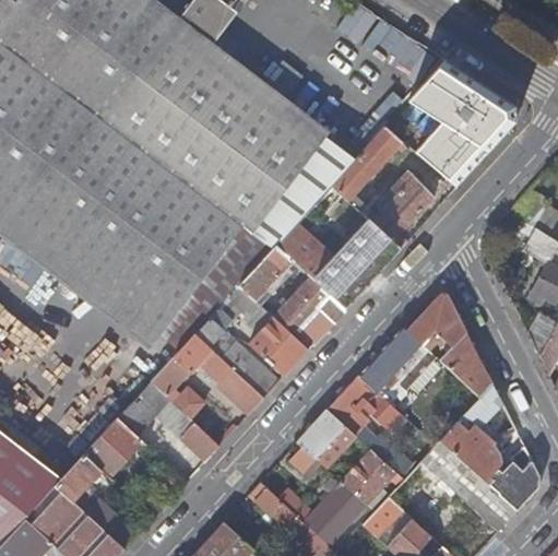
[(0,214),(72,269),(158,334),(216,259),(241,225),(251,232),(279,196),(304,214),(315,203),(332,185),(349,165),(318,143),(269,105),(204,57),(211,48),(229,24),(237,13),(230,8),(236,0),(193,0),(177,22),(170,31),(129,0),(0,0),(0,214)]
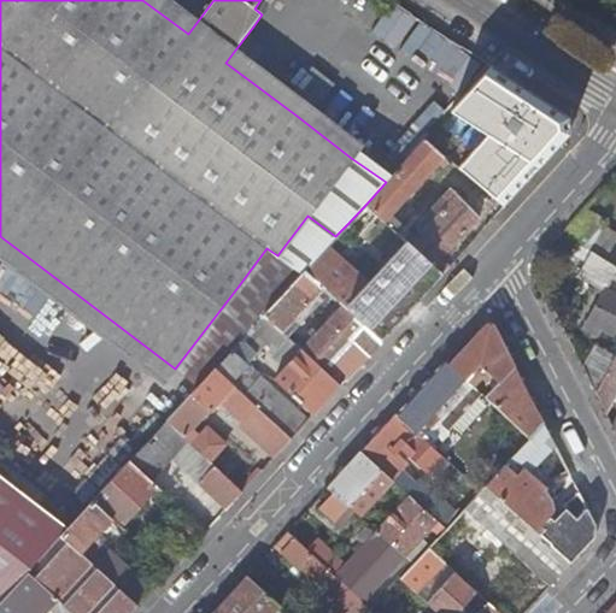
[(142,0),(188,34),(195,24),(163,0),(142,0)]
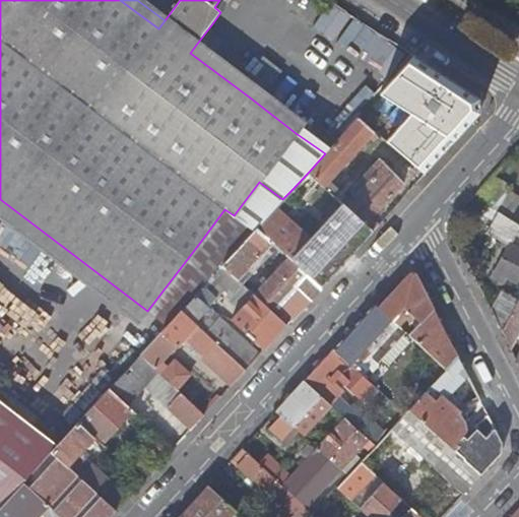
[(331,0),(314,24),(334,39),(350,14),(331,0)]
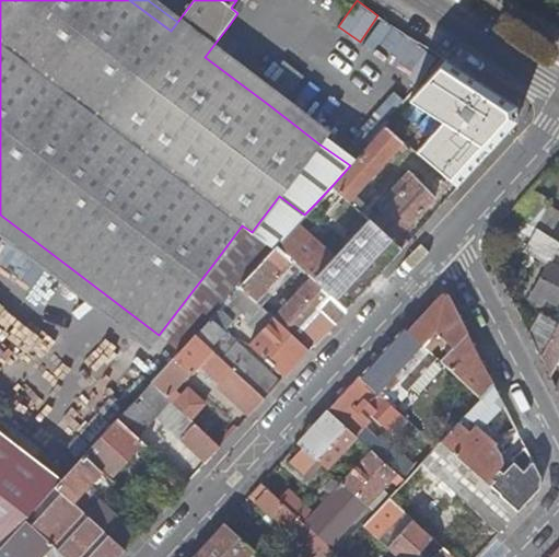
[(269,105),(318,143),(325,136),(270,93),(211,48),(205,57),(269,105)]
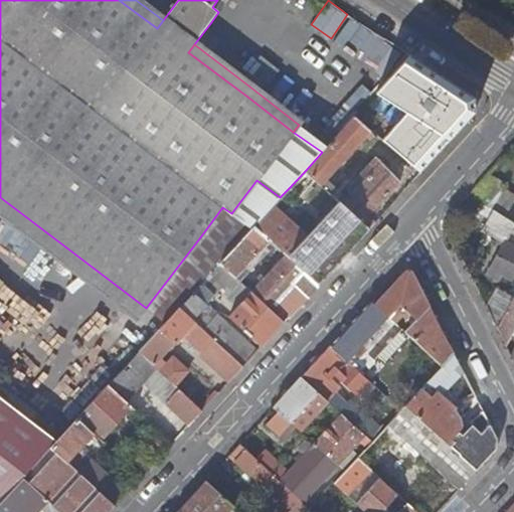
[(306,170),(370,228),(376,221),(369,214),(400,181),(377,155),(369,164),(374,169),(357,188),(352,183),(346,189),(352,194),(349,197),(327,178),(367,135),(373,141),(378,136),(354,117),(328,146),(322,152),(306,170)]
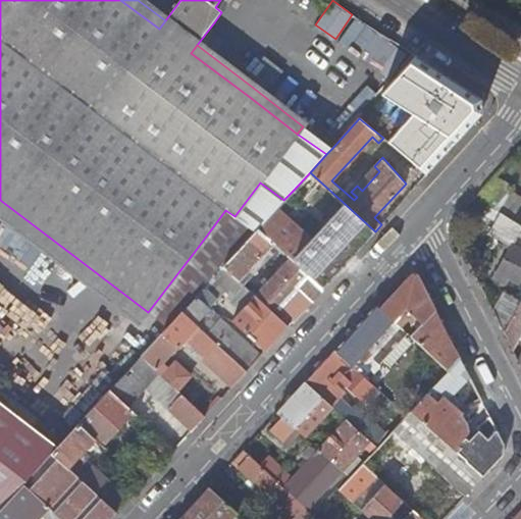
[(297,134),(326,154),(332,148),(303,126),(297,134)]
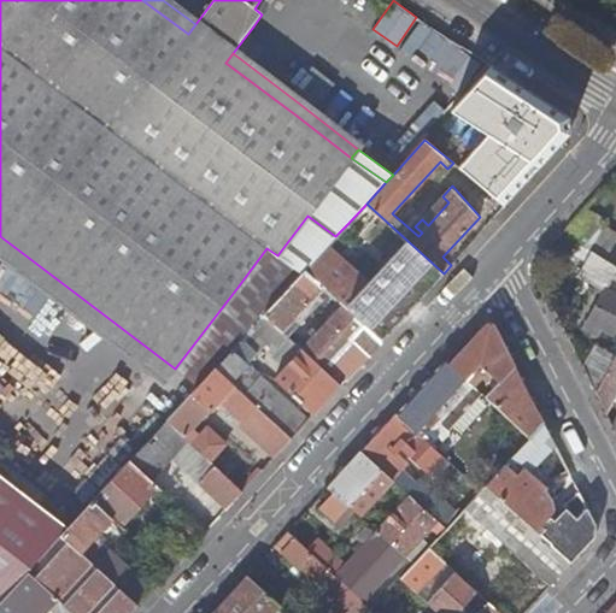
[(449,202),(443,196),(422,219),(428,225),(449,202)]
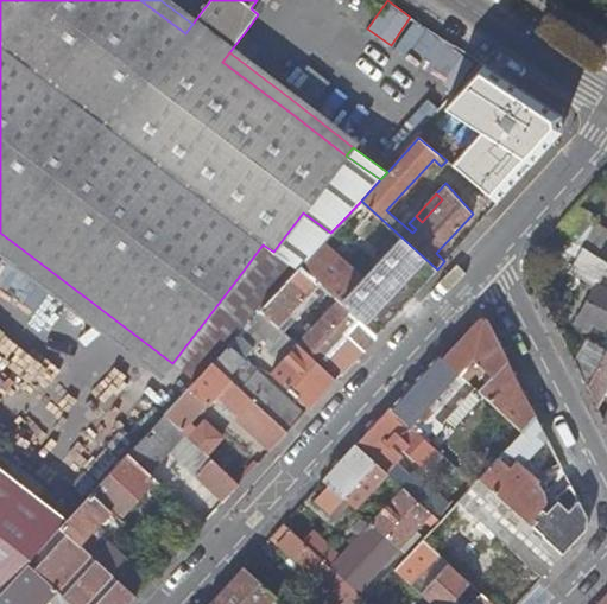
[(364,324),(377,335),(437,269),(361,201),(342,221),(383,259),(364,280),(322,242),(301,266),(327,290),(337,300),(364,324)]
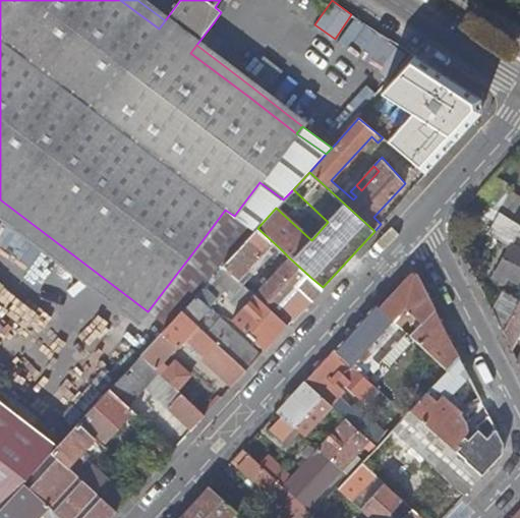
[(512,183),(495,173),(489,179),(508,190),(509,188),(512,183)]
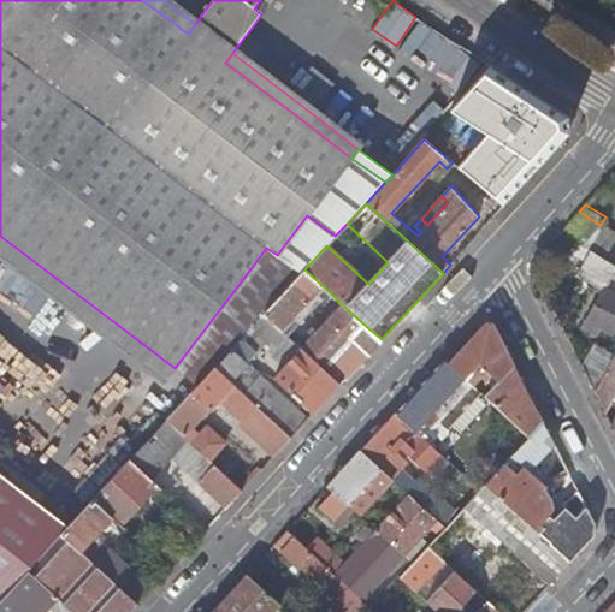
[(609,260),(614,248),(614,231),(602,223),(601,225),(579,212),(561,230),(609,260)]
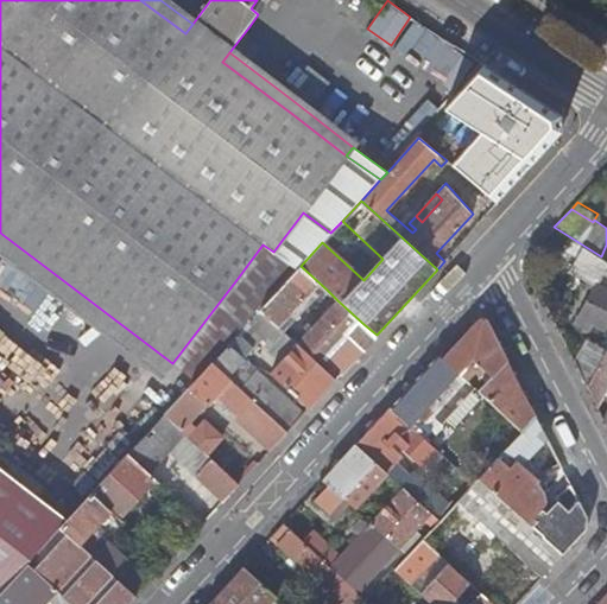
[(195,381),(213,362),(260,310),(301,266),(322,242),(330,233),(303,213),(273,252),(263,245),(235,281),(172,363),(195,381)]
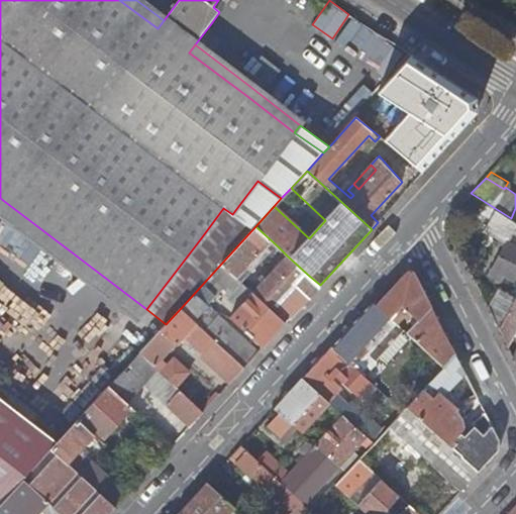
[(325,220),(291,188),(281,198),(274,206),(309,238),(325,220)]
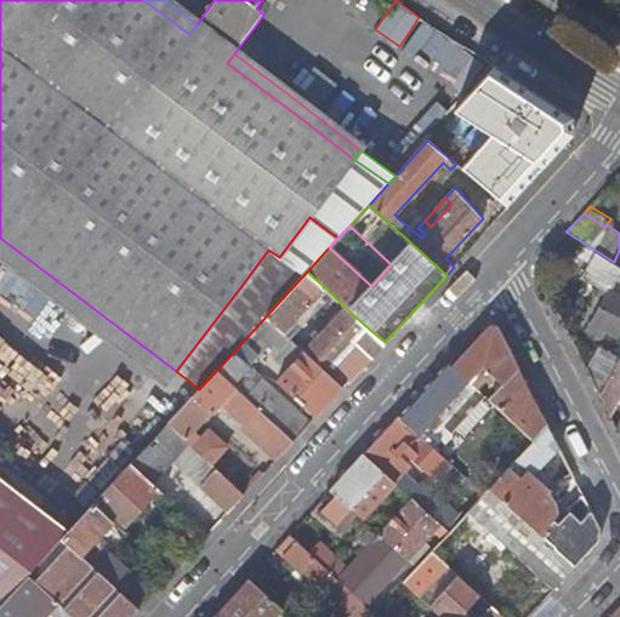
[(619,267),(582,245),(576,256),(586,262),(579,275),(603,291),(581,327),(595,336),(599,330),(619,341),(619,267)]
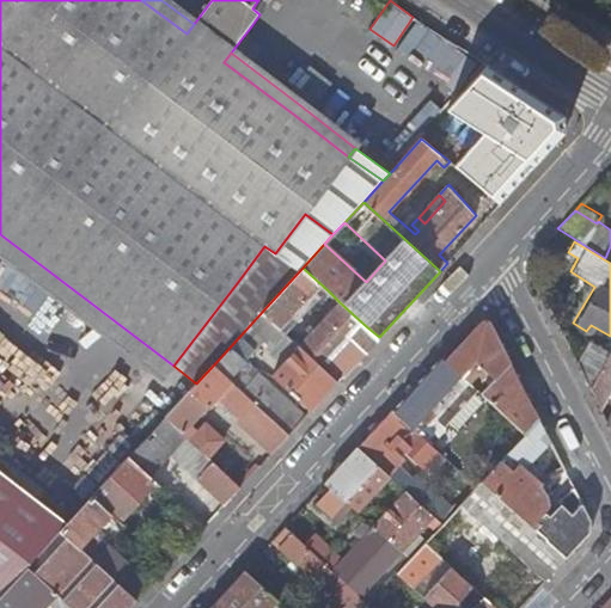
[(303,268),(262,312),(280,327),(315,290),(323,298),(329,292),(303,268)]
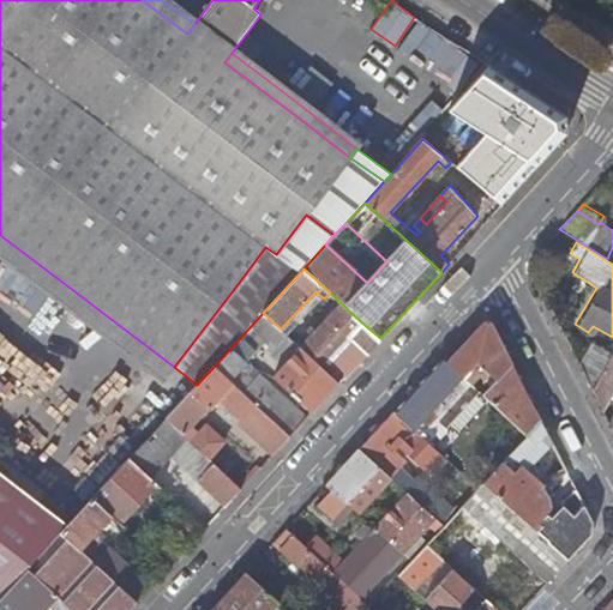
[(247,396),(290,436),(307,418),(254,370),(248,378),(239,370),(265,342),(275,350),(281,344),(294,356),(274,378),(312,412),(341,382),(301,346),(281,328),(263,313),(215,366),(234,382),(247,396)]
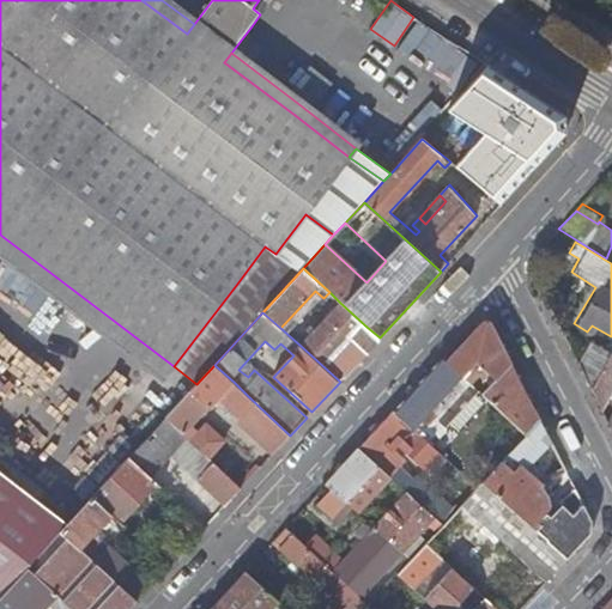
[(446,361),(477,389),(482,394),(513,363),(491,320),(485,320),(446,361)]
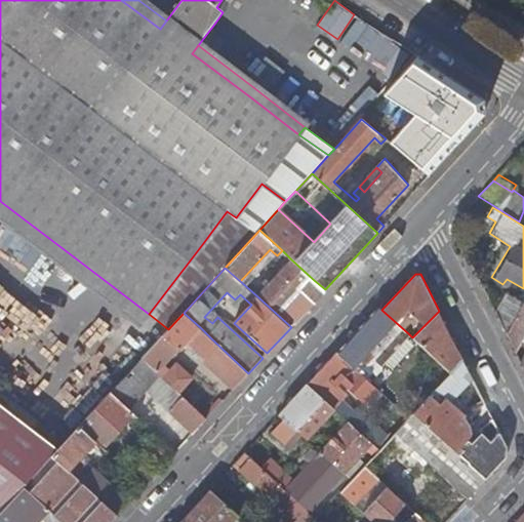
[(317,290),(321,294),(325,289),(314,280),(308,286),(314,293),(317,290)]
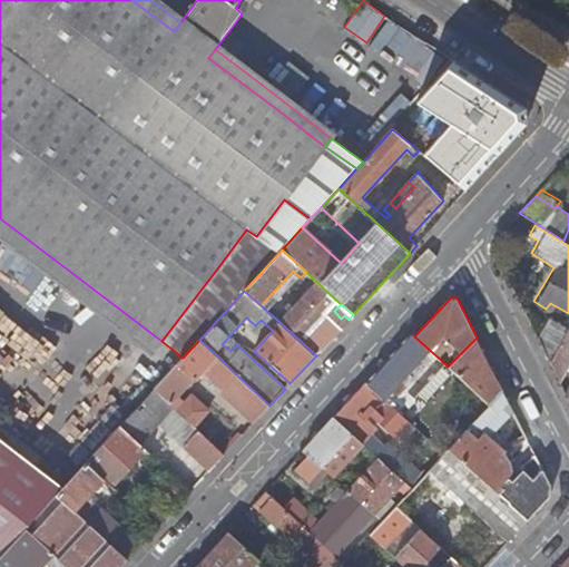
[(550,362),(568,329),(551,320),(539,340),(550,362)]
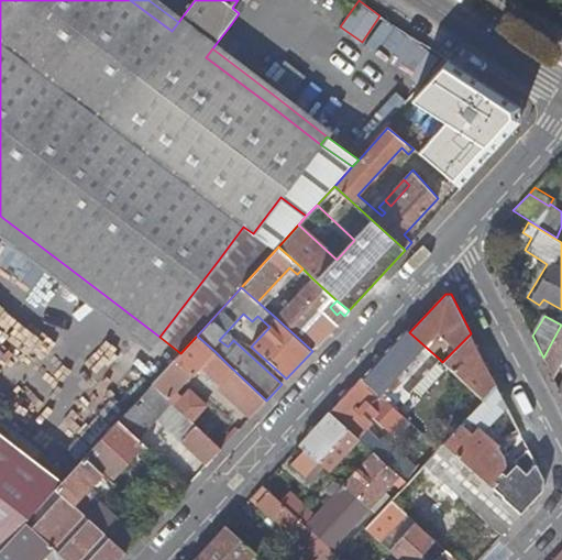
[(543,358),(553,376),(561,359),(561,324),(561,325),(543,358)]
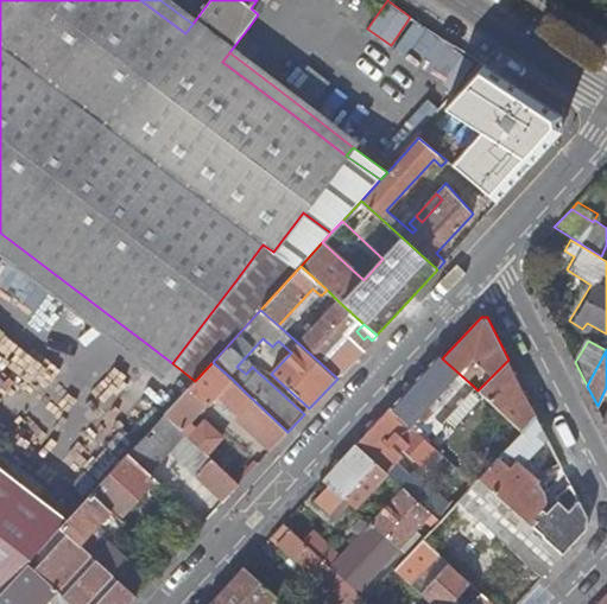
[(438,354),(390,407),(424,439),(473,386),(442,358),(438,354)]
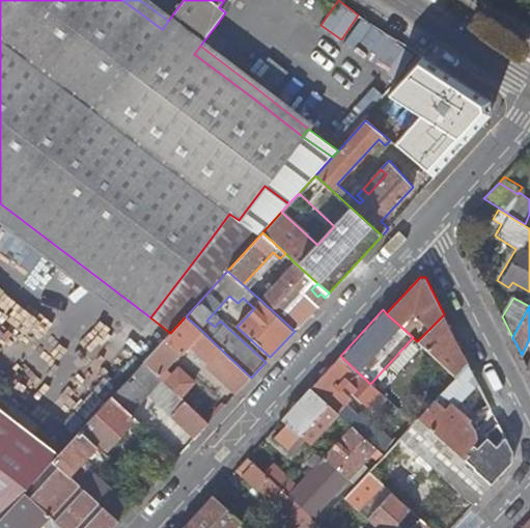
[(444,314),(417,341),(456,377),(469,365),(444,314)]
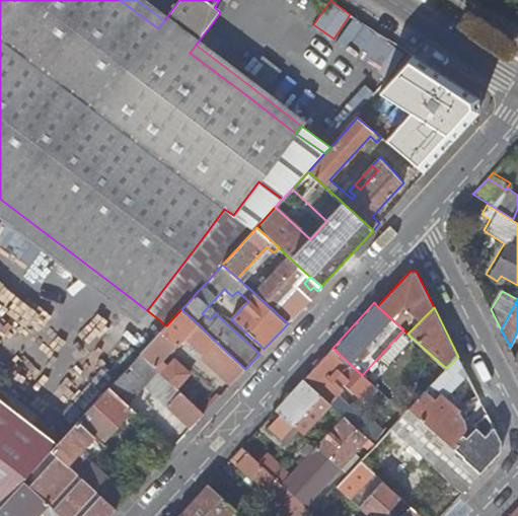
[(166,325),(140,354),(177,388),(190,375),(174,361),(167,369),(160,362),(175,345),(177,346),(198,323),(181,309),(166,325)]
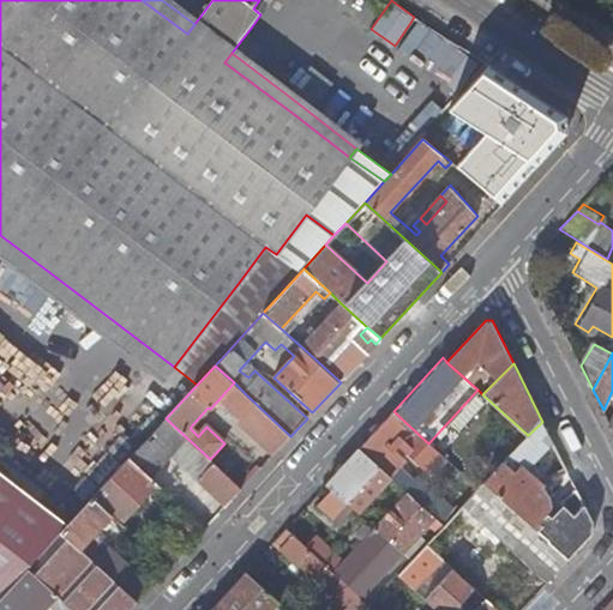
[(250,432),(274,454),(290,436),(247,396),(234,409),(253,427),(250,432)]
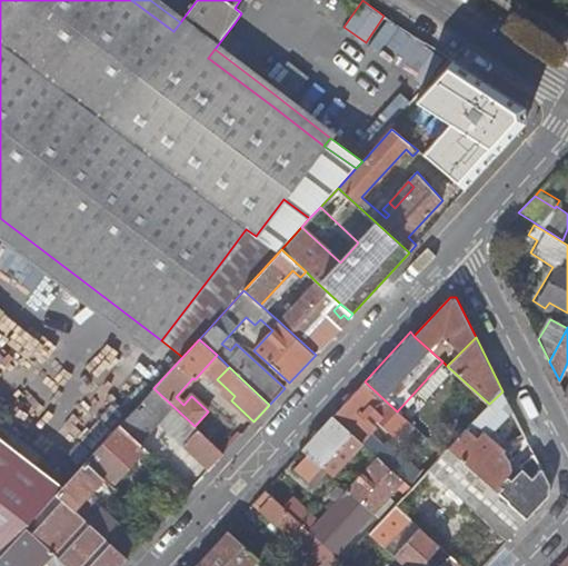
[(365,381),(332,416),(362,444),(377,457),(380,459),(390,448),(370,429),(372,426),(365,419),(369,413),(396,437),(410,423),(397,411),(365,381)]
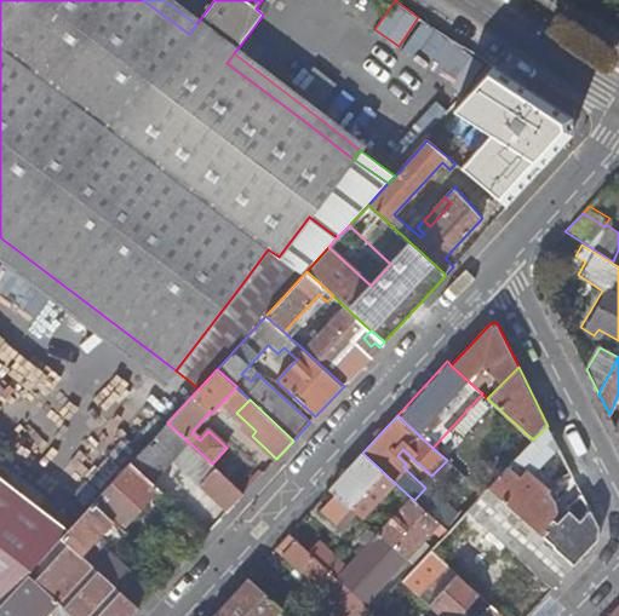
[(167,422),(131,462),(150,482),(172,459),(229,511),(245,494),(212,464),(167,422)]
